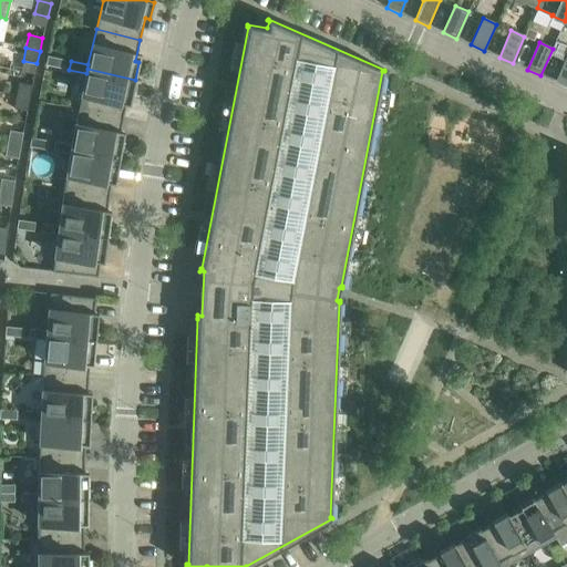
[(48,55),(45,64),(63,69),(64,59),(48,55)]
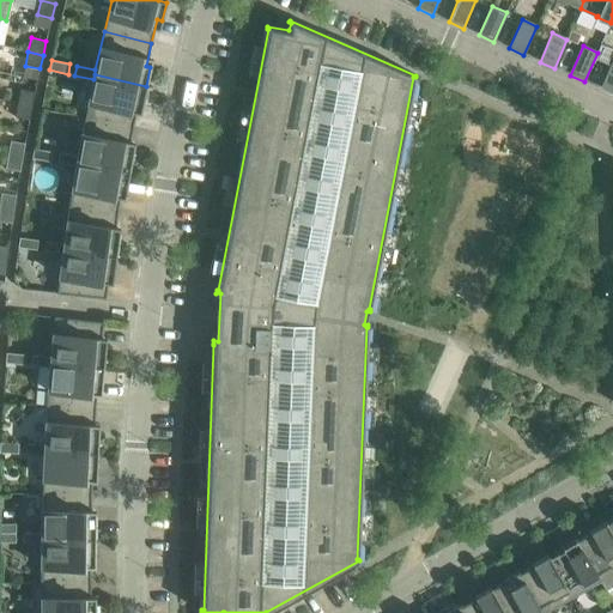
[(612,61),(601,89),(612,93),(612,61)]
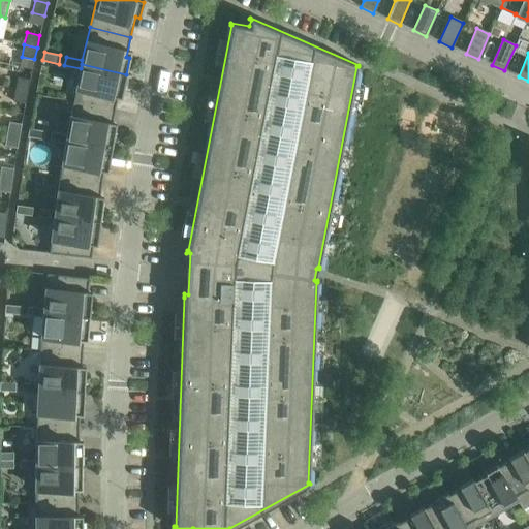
[(82,64),(81,68),(73,101),(115,110),(119,90),(123,91),(126,74),(82,64)]
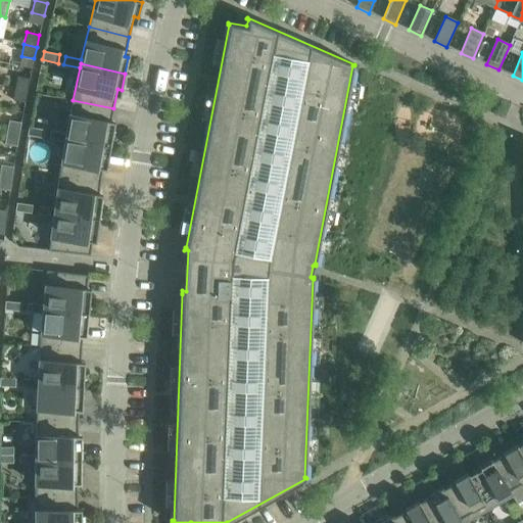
[(30,79),(17,76),(14,88),(28,90),(30,79)]
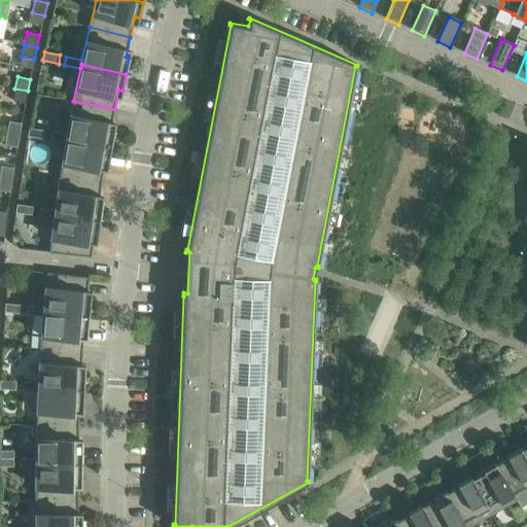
[(12,101),(25,103),(28,91),(14,89),(12,101)]
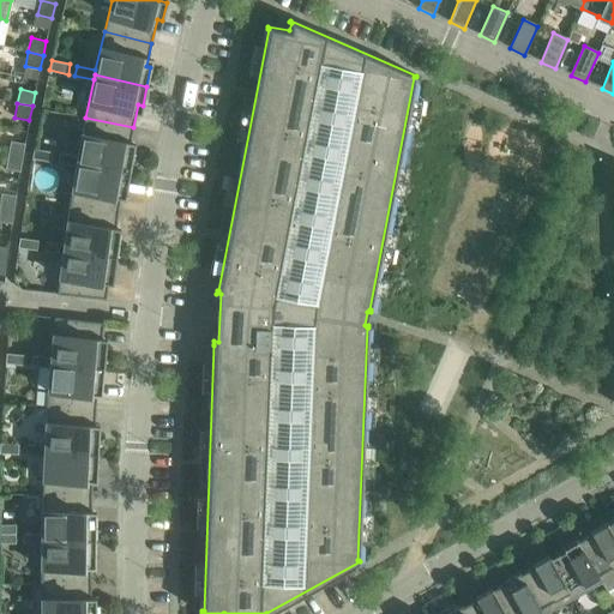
[(59,154),(58,163),(76,167),(77,162),(130,170),(133,152),(128,151),(133,127),(85,118),(78,157),(59,154)]
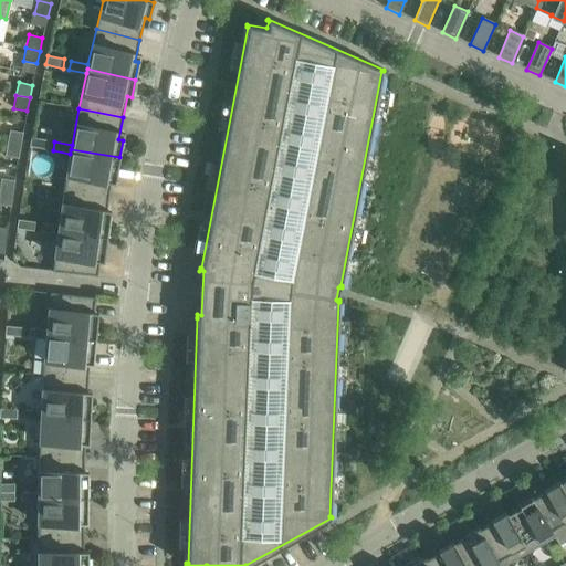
[(23,133),(9,129),(7,143),(21,145),(23,133)]
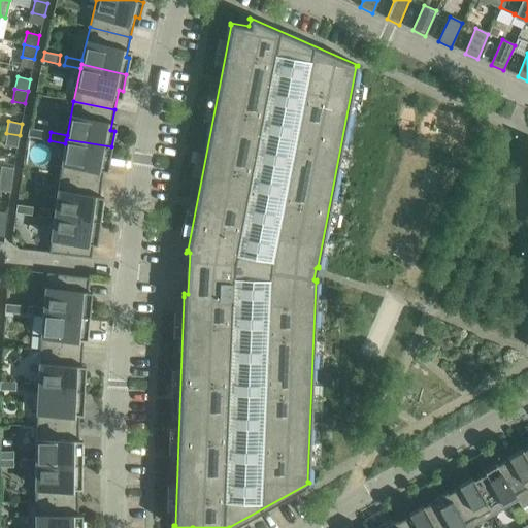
[(29,128),(28,136),(43,139),(45,131),(29,128)]
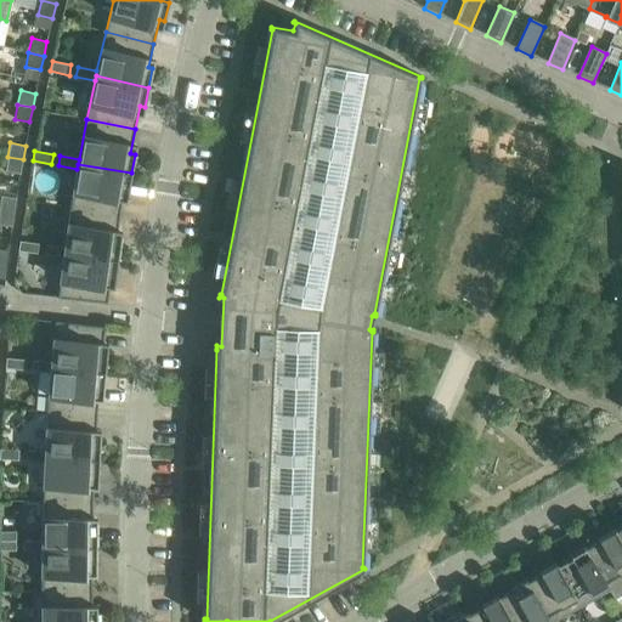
[(5,171),(21,174),(23,159),(7,157),(5,171)]
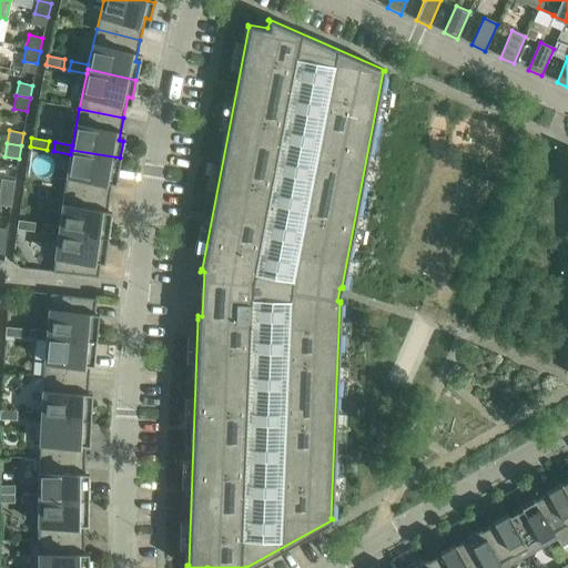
[(70,154),(64,190),(109,196),(113,175),(117,175),(120,158),(71,150),(70,154)]
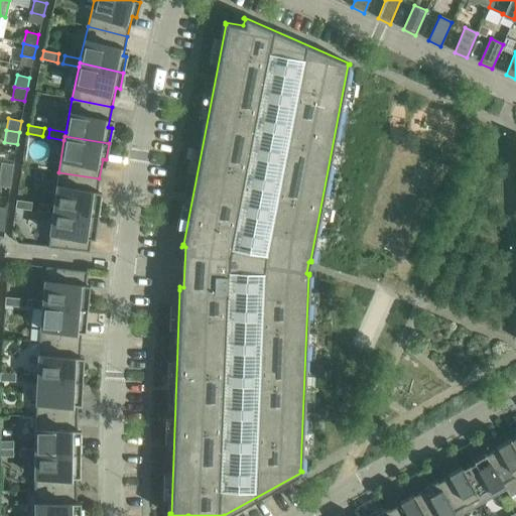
[(13,164),(1,162),(0,167),(0,173),(11,176),(13,164)]
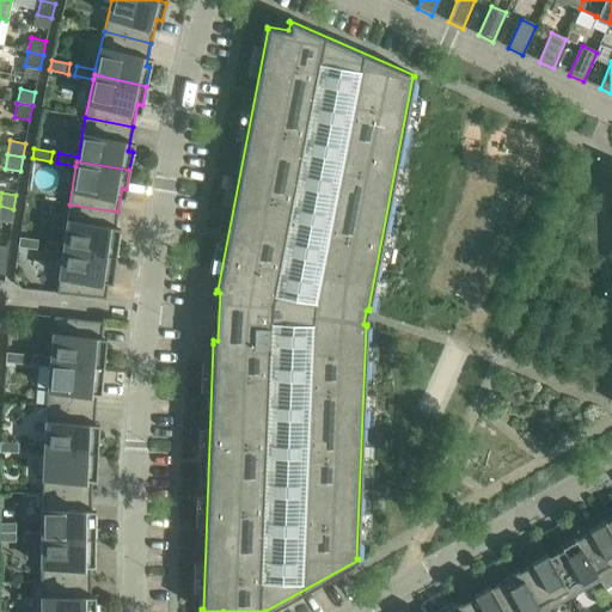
[(46,240),(43,250),(62,252),(63,249),(116,256),(118,237),(114,236),(117,212),(69,204),(63,243),(46,240)]
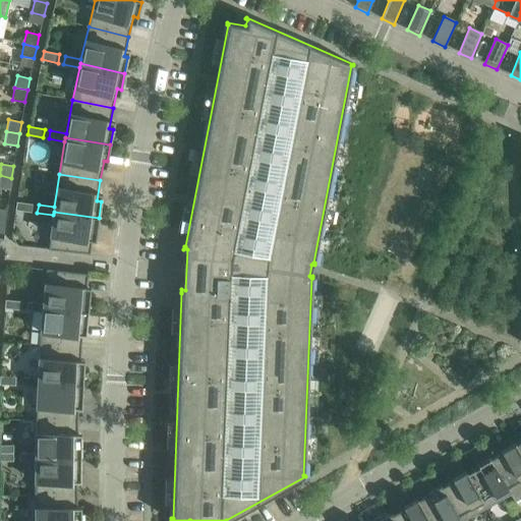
[(0,187),(10,189),(11,178),(0,175),(0,187)]
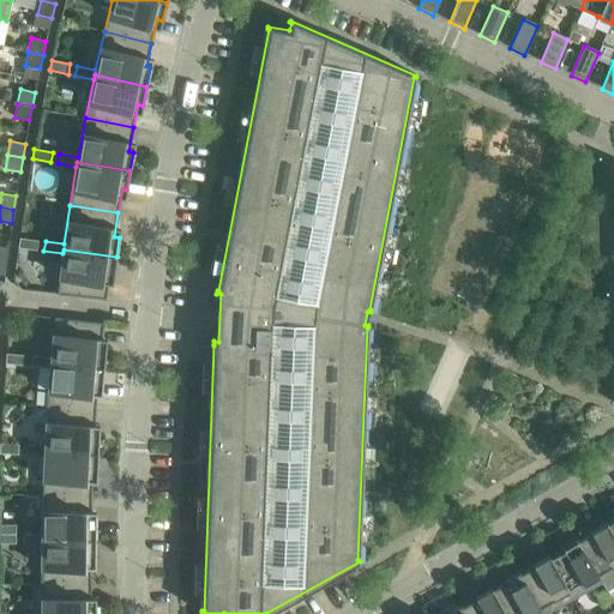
[(19,238),(18,248),(37,251),(38,240),(19,238)]
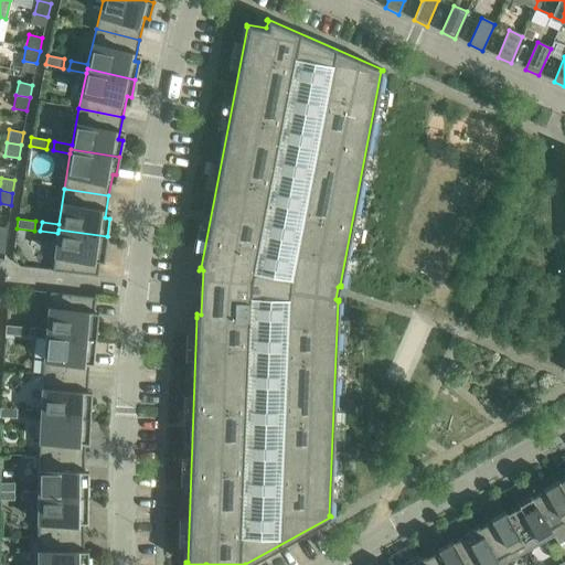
[(59,230),(57,233),(52,270),(97,276),(100,253),(105,254),(107,236),(59,230)]
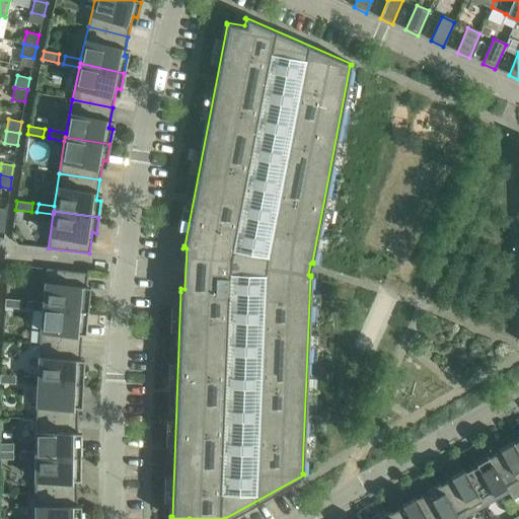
[(46,268),(43,302),(27,300),(26,309),(42,310),(43,306),(87,310),(89,294),(85,294),(87,273),(46,268)]
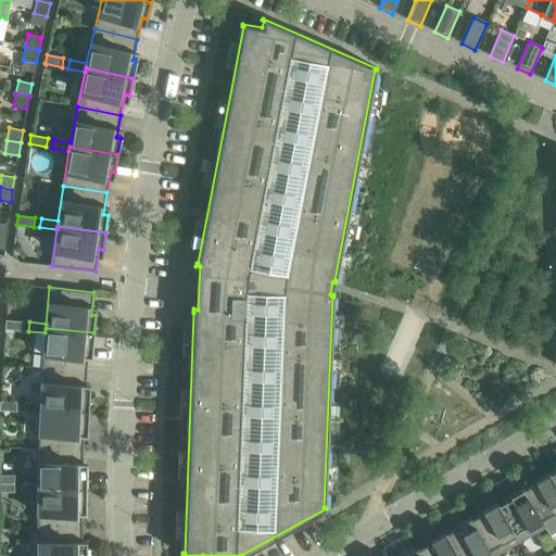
[(22,330),(23,321),(5,319),(4,329),(22,330)]
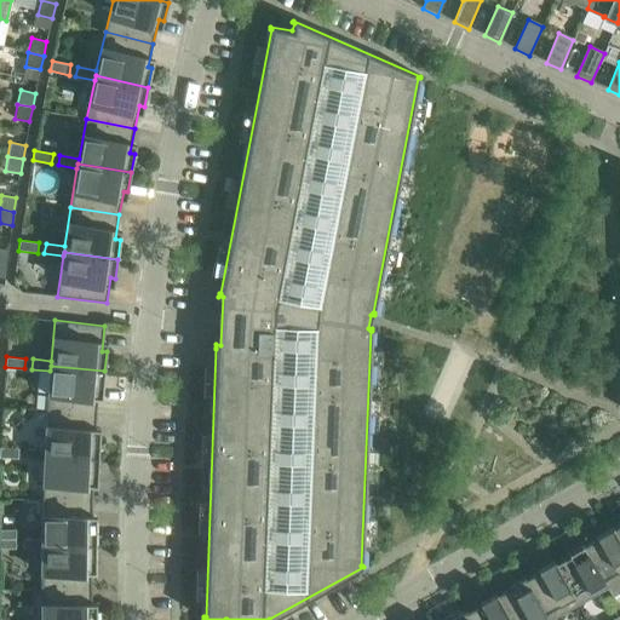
[(50,371),(47,411),(96,414),(98,390),(103,390),(104,371),(51,366),(50,371)]
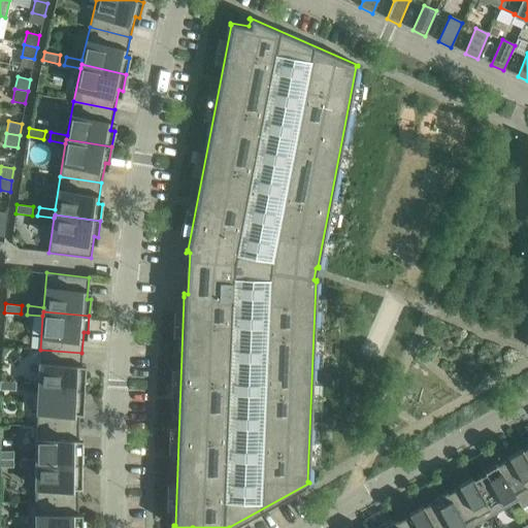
[(22,382),(22,391),(37,392),(38,388),(84,390),(85,373),(80,373),(81,353),(40,350),(38,383),(22,382)]
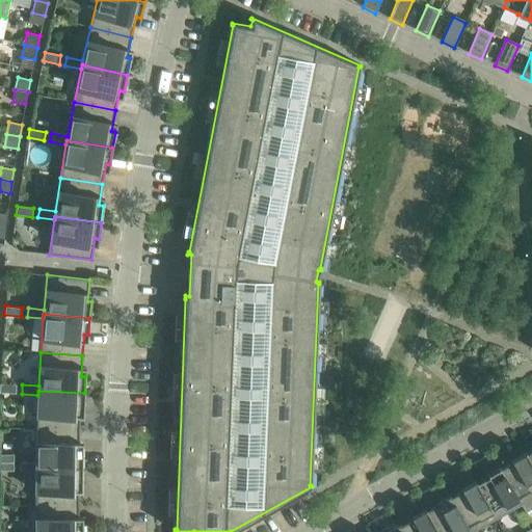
[(16,384),(0,383),(0,393),(16,394),(16,384)]
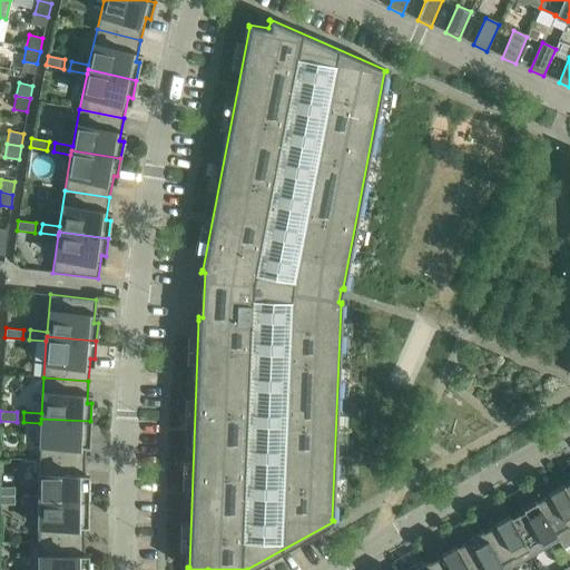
[(86,439),(89,439),(90,421),(41,419),(40,423),(39,459),(85,461),(86,439)]
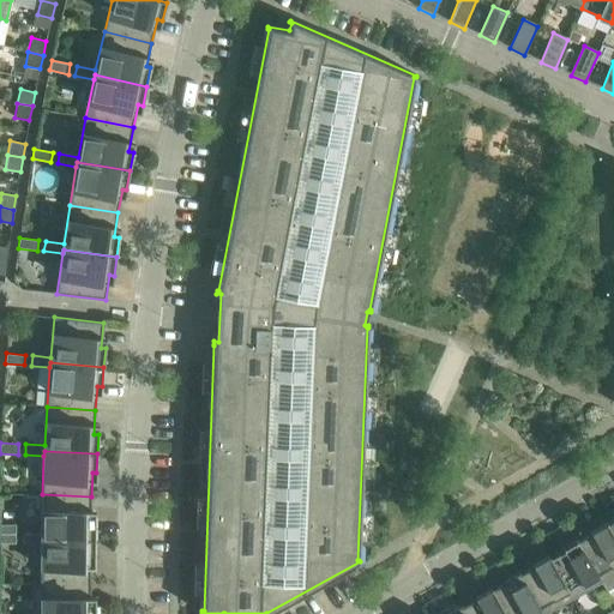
[(91,521),(91,497),(42,494),(42,534),(23,534),(23,543),(41,545),(42,539),(95,540),(95,521),(91,521)]
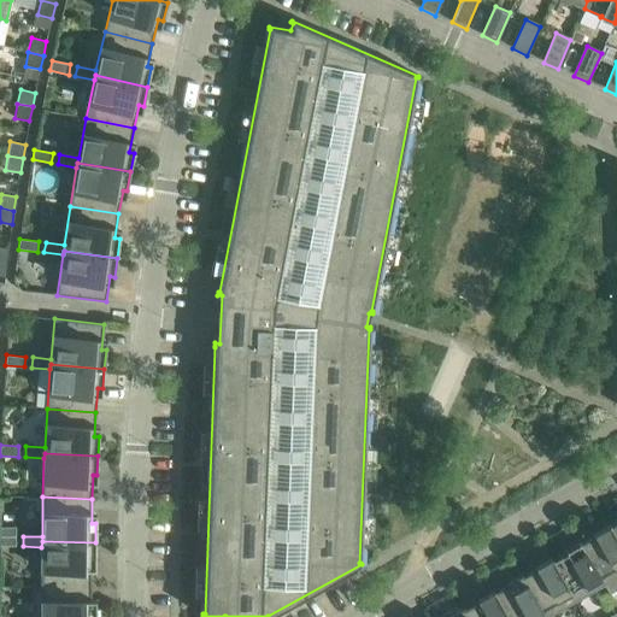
[(616,589),(616,540),(609,527),(610,526),(609,524),(592,534),(593,535),(581,542),(580,542),(605,586),(610,594),(616,589)]
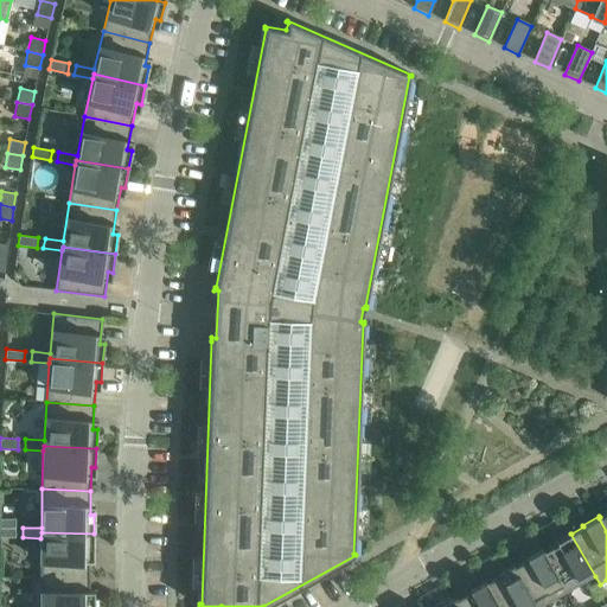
[(0,537),(16,537),(16,528),(0,526),(0,537)]
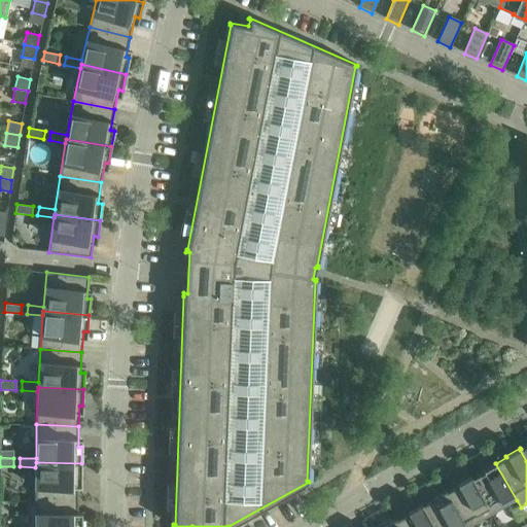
[(77,480),(81,480),(81,463),(36,462),(35,467),(35,500),(77,500),(77,480)]
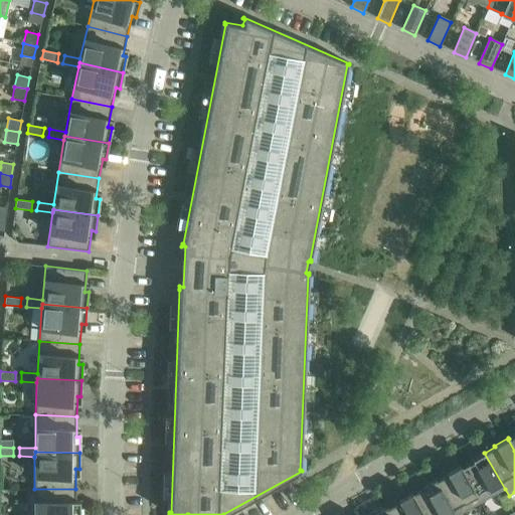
[(485,453),(484,452),(470,459),(471,461),(461,467),(460,467),(480,503),(505,489),(484,453),(485,453)]
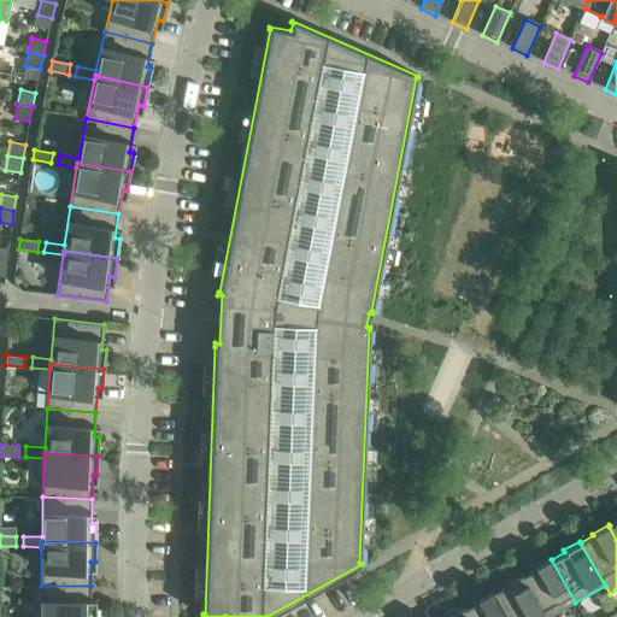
[(534,566),(535,568),(523,575),(522,576),(545,616),(550,616),(575,603),(551,559),(552,559),(551,557),(534,566)]
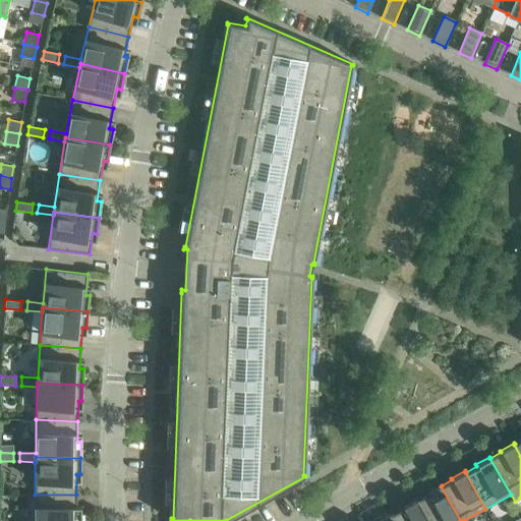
[(427,494),(417,500),(416,500),(427,520),(460,520),(441,486),(442,485),(441,484),(426,493),(427,494)]
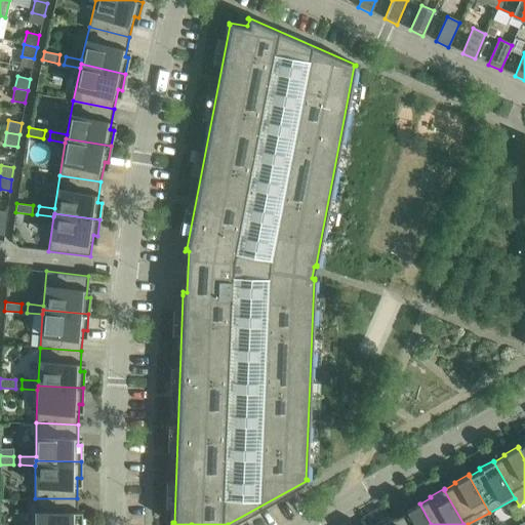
[(78,519),(77,498),(35,498),(35,524),(81,524),(81,519),(78,519)]
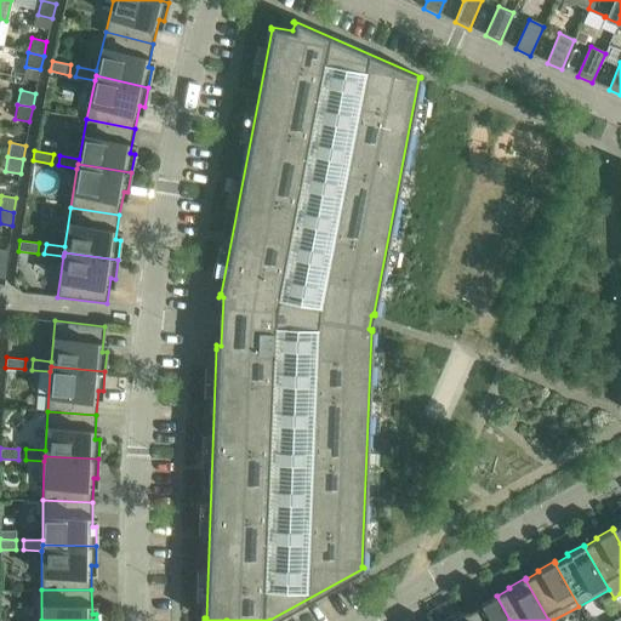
[(497,596),(496,594),(479,603),(480,605),(468,613),(467,613),(472,620),(510,620),(496,596),(497,596)]
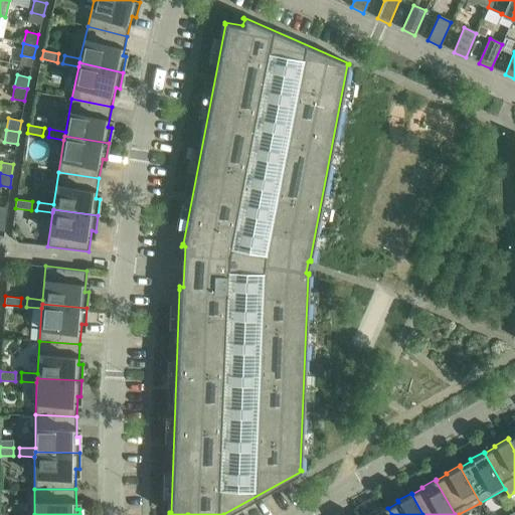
All buildings are outlined.
